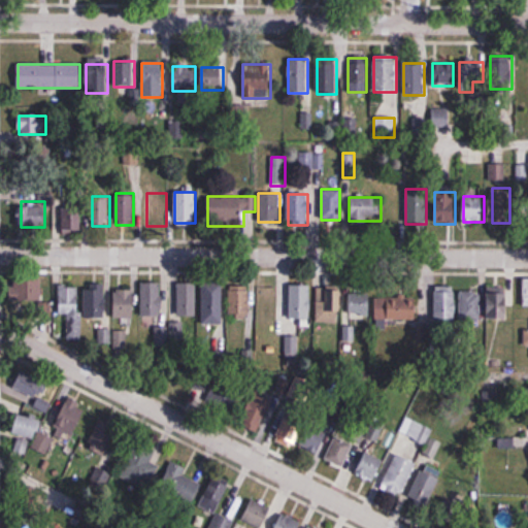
[(64,231),(81,231),(81,202),(64,202),(64,231)]
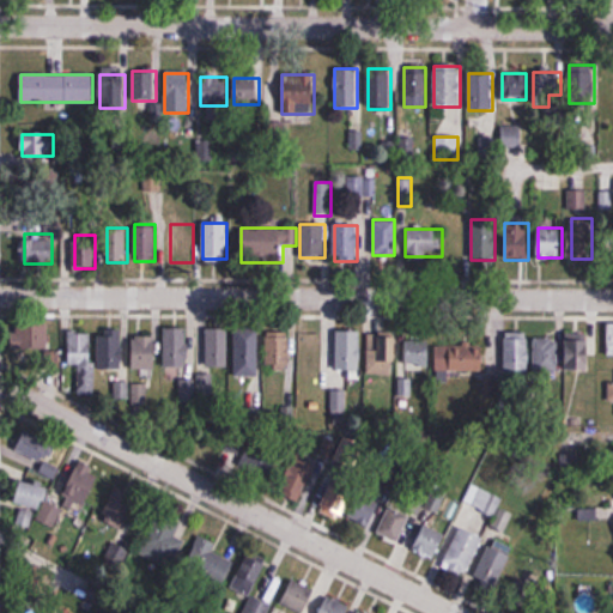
[(12,323),(12,350),(48,350),(48,323),(12,323)]
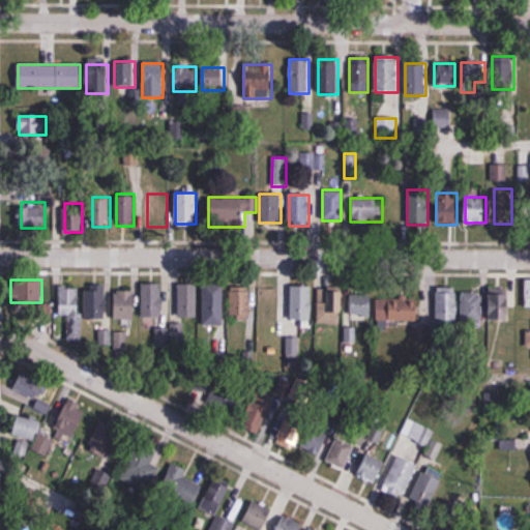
[(164,318),(164,284),(142,284),(142,318),(164,318)]
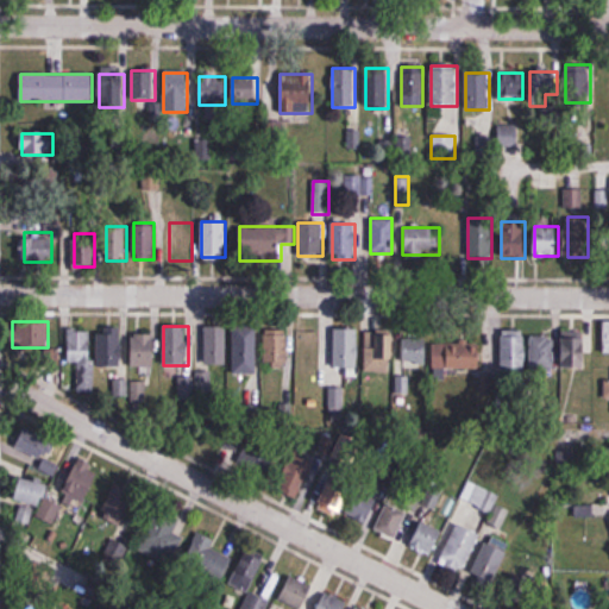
[(257,375),(257,327),(234,327),(234,375),(257,375)]
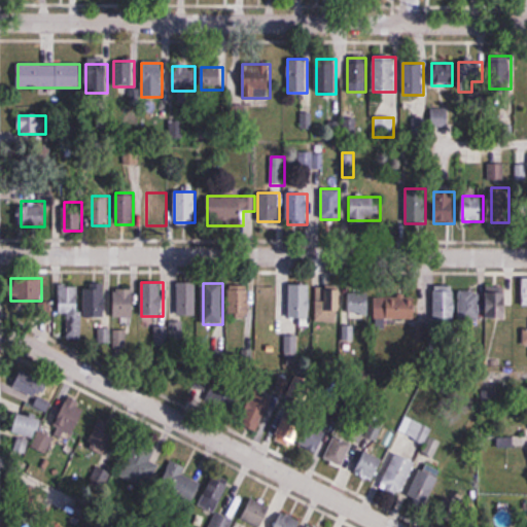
[(196,316),(196,284),(178,284),(178,316),(196,316)]
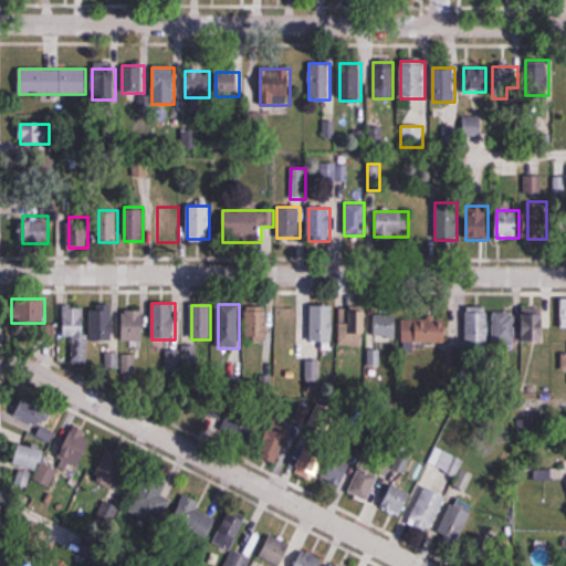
[(268,306),(245,306),(245,338),(266,338),(268,306)]
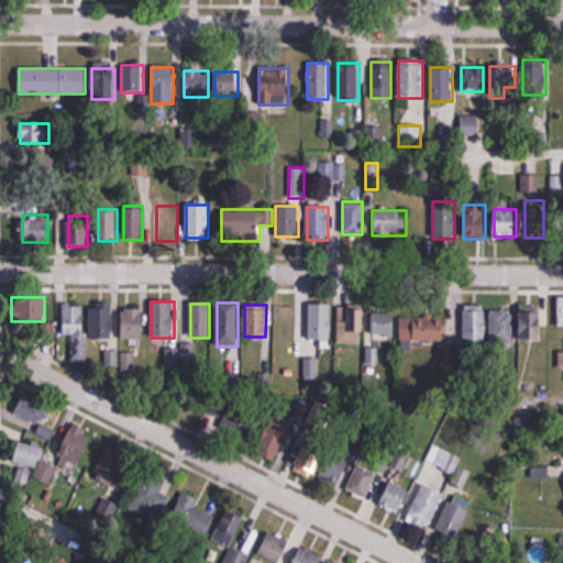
[(275,305),(275,341),(298,341),(298,305),(275,305)]
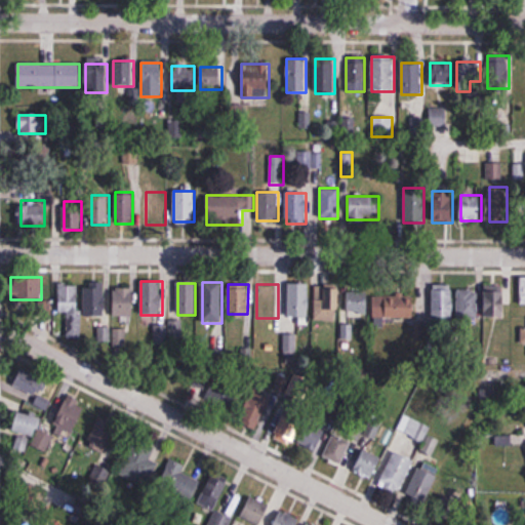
[(309,284),(289,284),(289,317),(309,317),(309,284)]
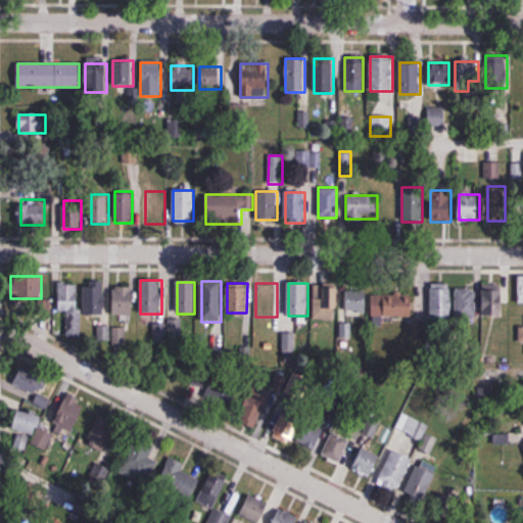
[(58,313),(66,313),(66,337),(79,337),(79,284),(58,284),(58,313)]
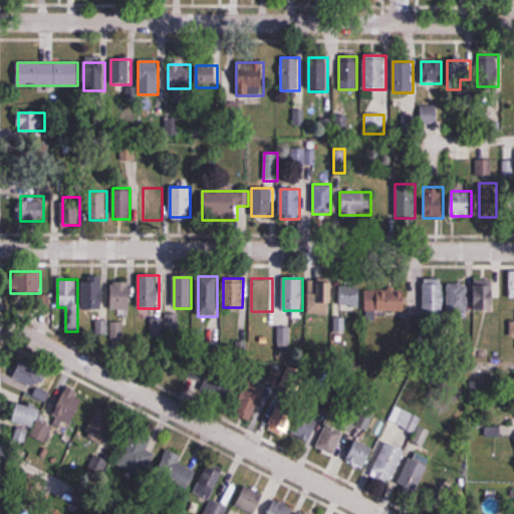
[(424,313),(443,313),(444,279),(424,279),(424,313)]
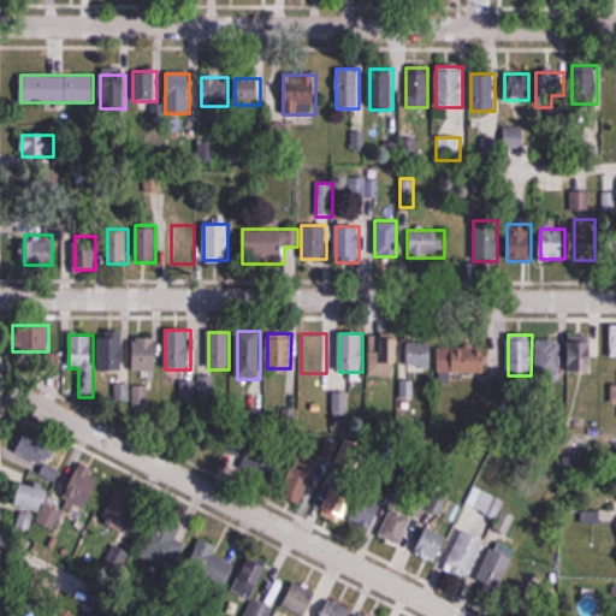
[(591,335),(568,335),(568,372),(591,372),(591,335)]
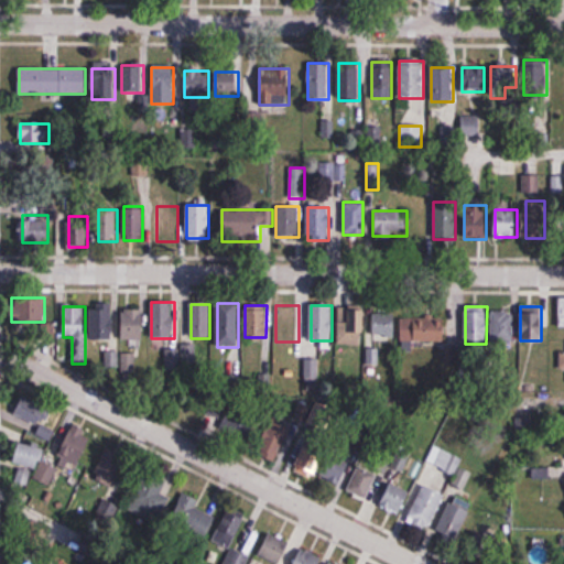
[(114,340),(114,307),(90,307),(90,340),(114,340)]
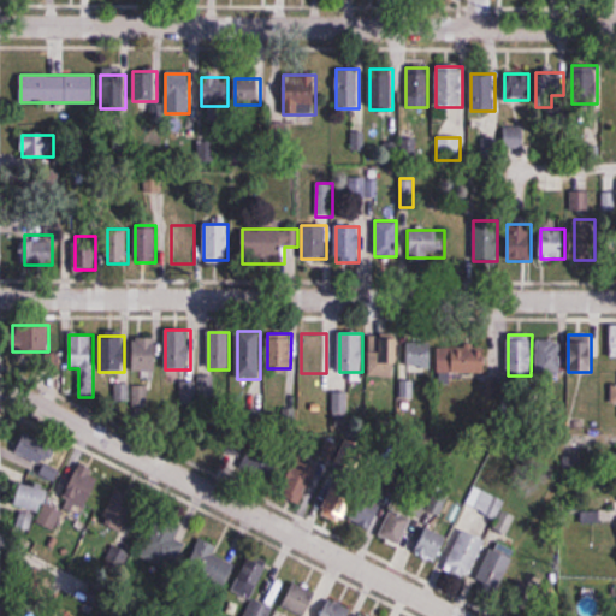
[(396,377),(396,338),(369,338),(369,377),(396,377)]
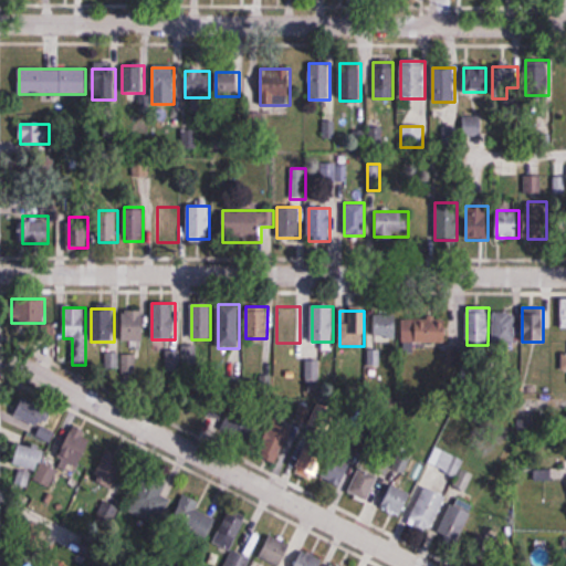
[(123,312),(123,341),(144,341),(144,312),(123,312)]
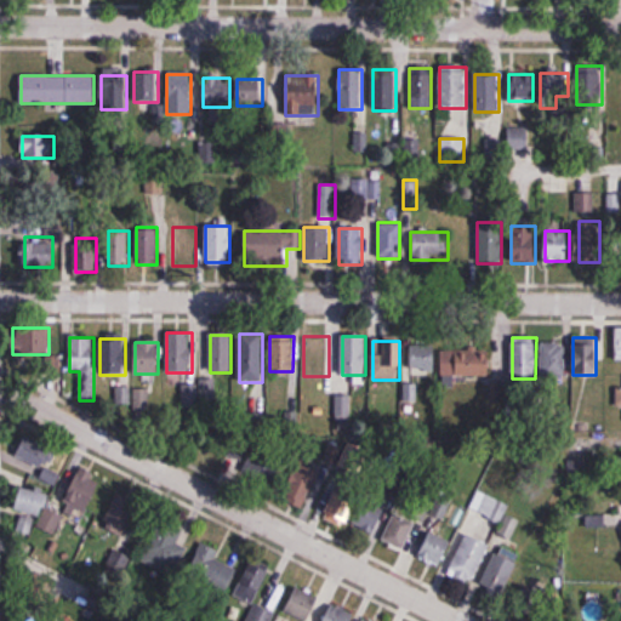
[(563,377),(563,342),(541,342),(541,377),(563,377)]
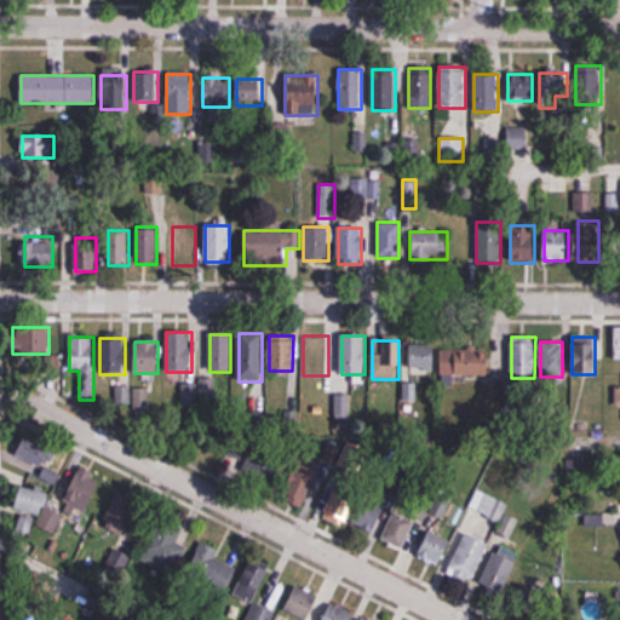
[(432,371),(432,344),(411,344),(411,371),(432,371)]
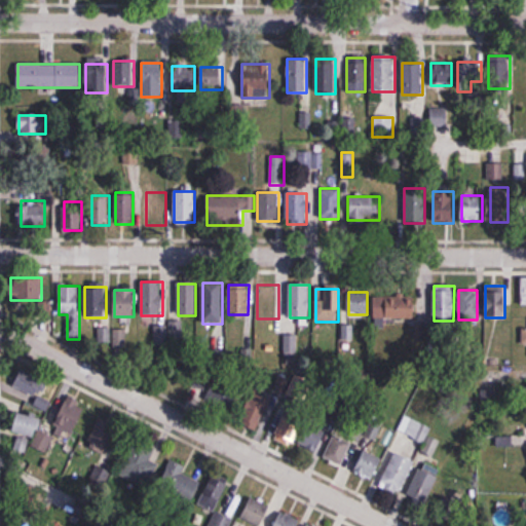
[(374,295),(374,320),(414,320),(414,295),(374,295)]
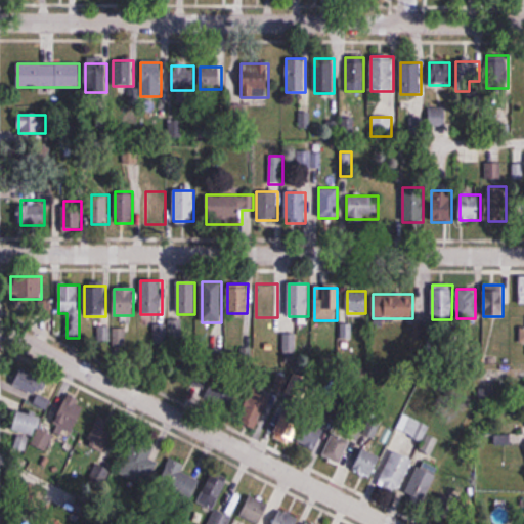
[(113,346),(125,346),(125,330),(113,330),(113,346)]
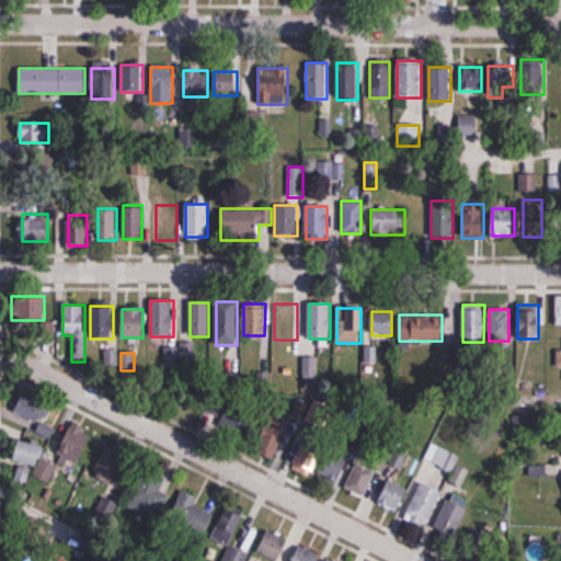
[(50,408),(23,393),(13,412),(42,426),(50,408)]
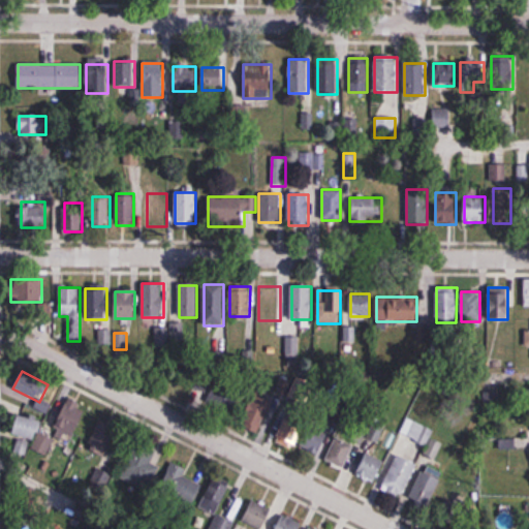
[(88,408),(68,400),(57,427),(76,435),(88,408)]
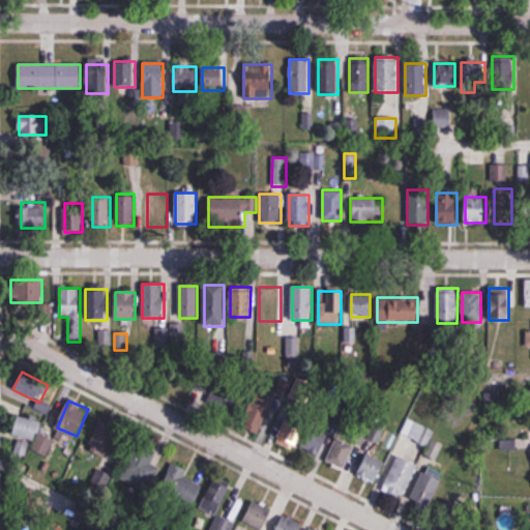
[(278,437),(320,458),(332,433),(291,413),(278,437)]
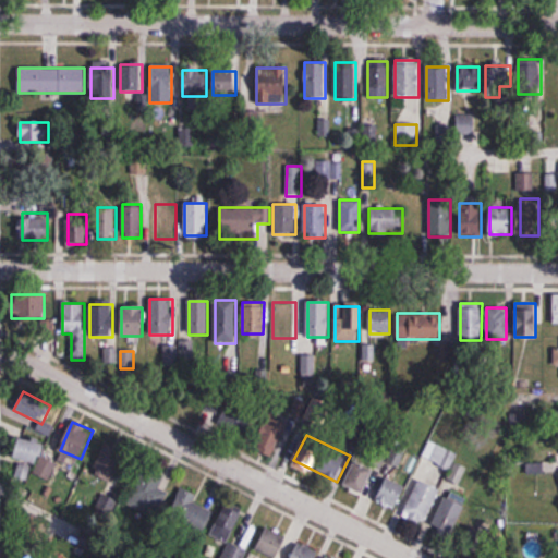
[(47,445),(21,437),(15,459),(36,464),(34,475),(50,481),(56,462),(43,459),(47,445)]
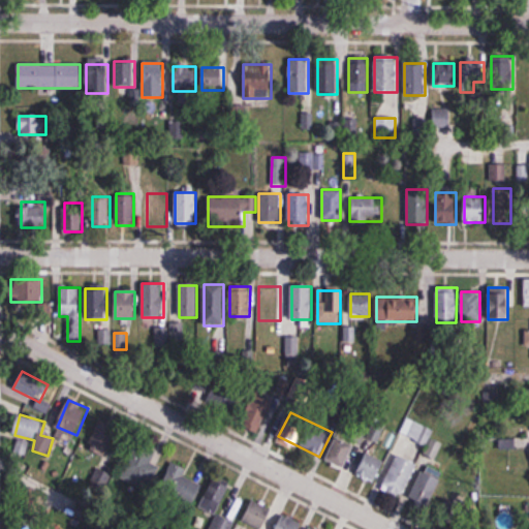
[(101,465),(125,436),(105,421),(83,448),(101,465)]
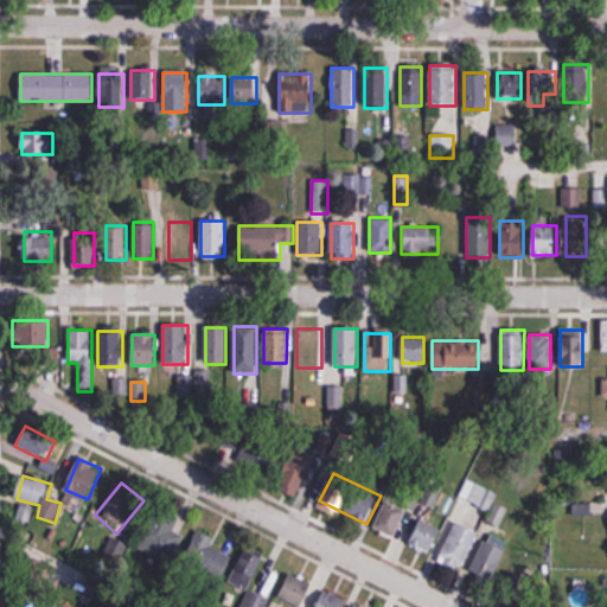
[(374,529),(395,538),(407,512),(385,503),(374,529)]
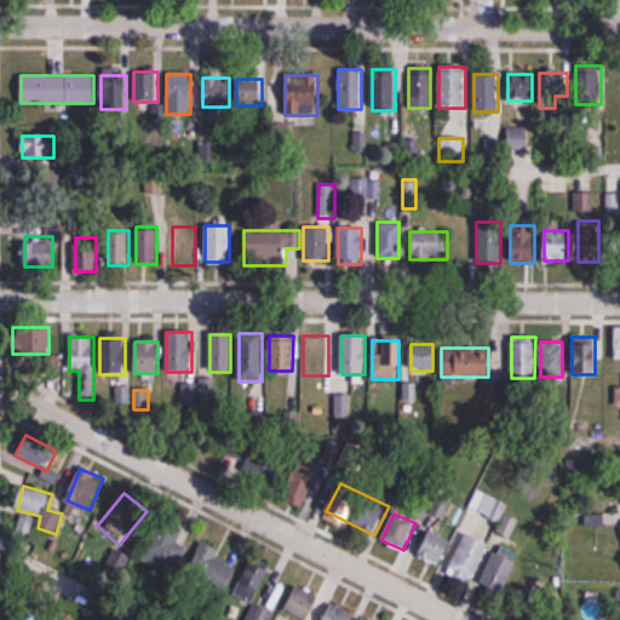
[(177,544),(183,530),(160,520),(142,558),(174,573),(185,549),(177,544)]
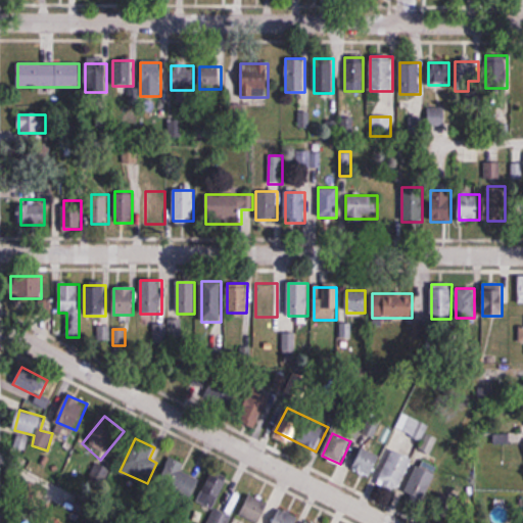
[(381,459),(363,448),(350,469),(368,480),(381,459)]
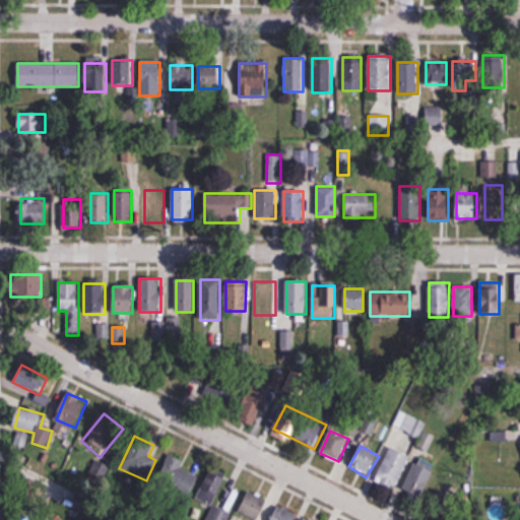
[(198,477),(181,469),(184,462),(169,455),(156,480),(190,496),(198,477)]
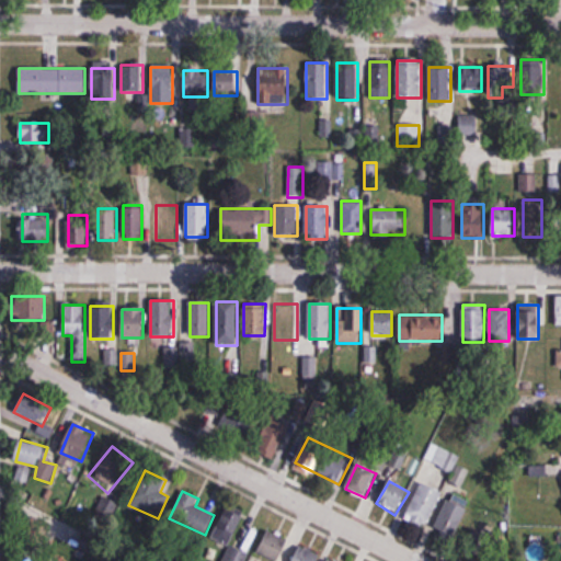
[(435,528),(456,537),(468,508),(447,500),(435,528)]
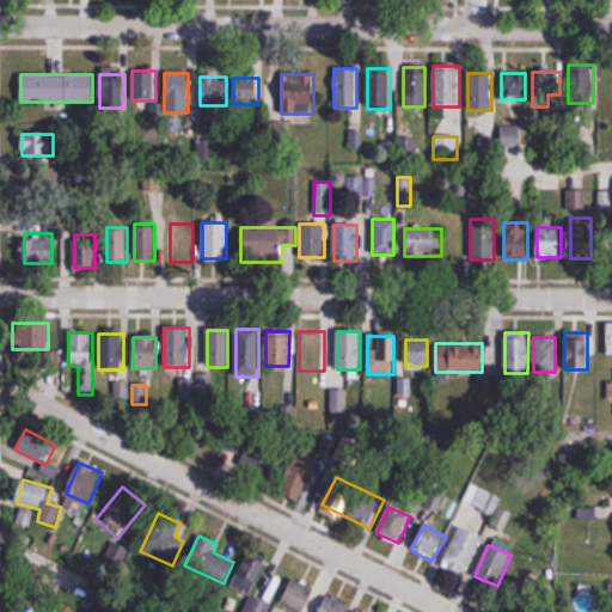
[(230,588),(249,597),(267,561),(248,551),(230,588)]
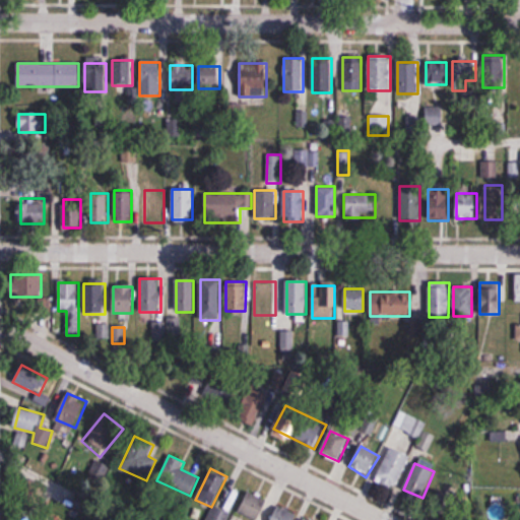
[(254,519),(259,519),(268,502),(247,493),(238,513),(254,519)]
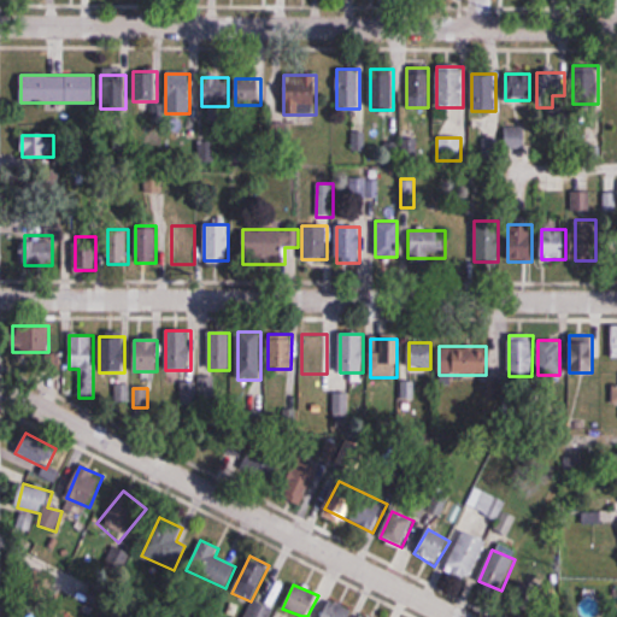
[(244,616),(270,616),(274,611),(253,600),(244,616)]
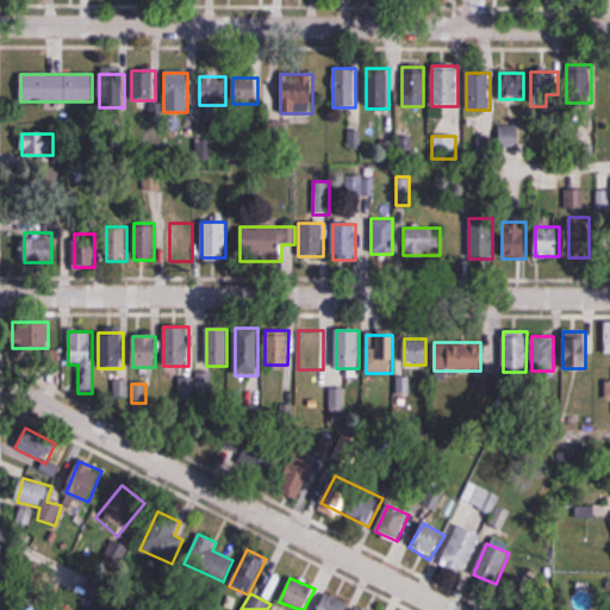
[(317,609),(346,609),(349,605),(327,593),(317,609)]
